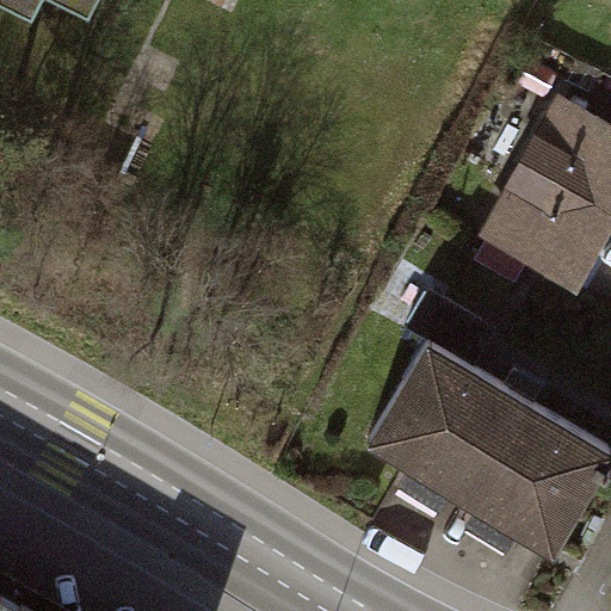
[(31,0),(93,30),(107,0),(31,0)]
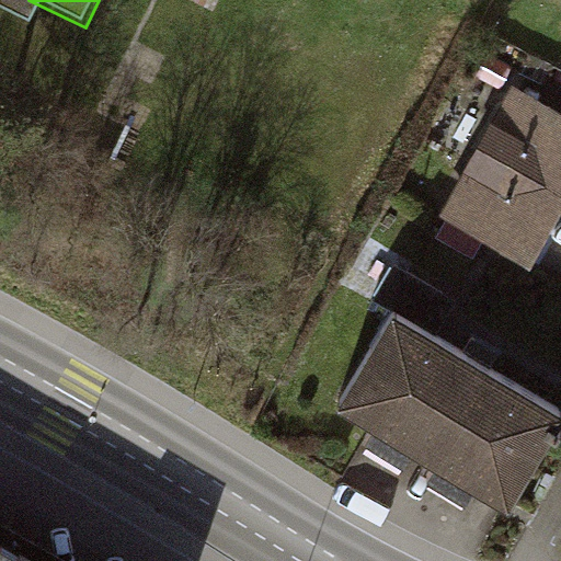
[(560,218),(560,113),(515,87),(439,218),(530,271),(560,218)]
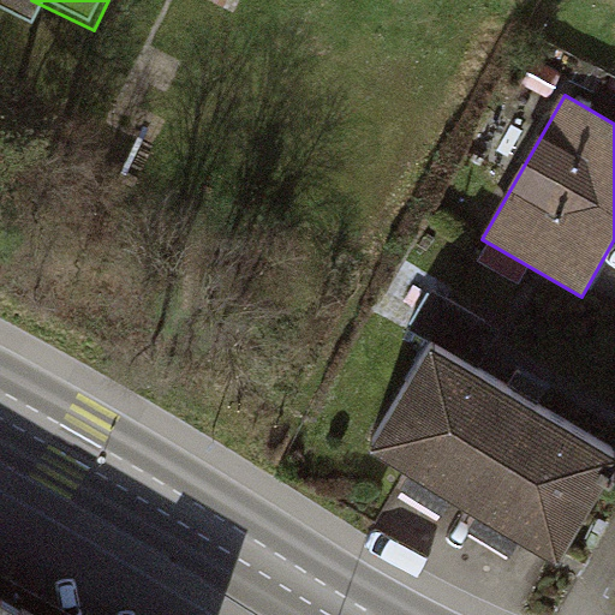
[(434,293),(412,327),(478,368),(500,333),(434,293)]
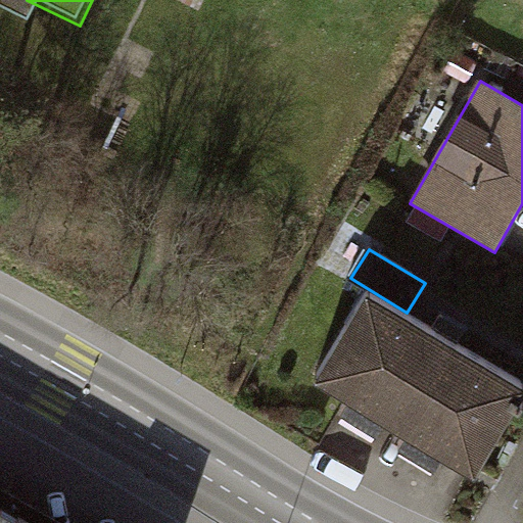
[(522,401),(522,389),(366,298),(315,385),(477,480),(522,401)]
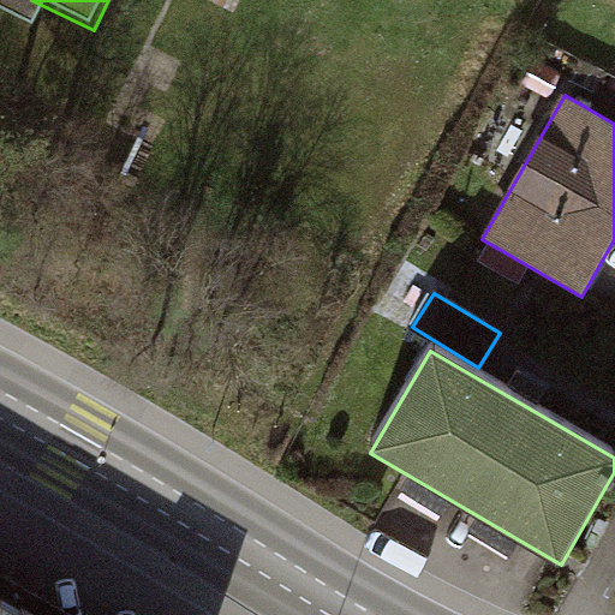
[(22,614),(0,602),(0,614),(22,614)]
